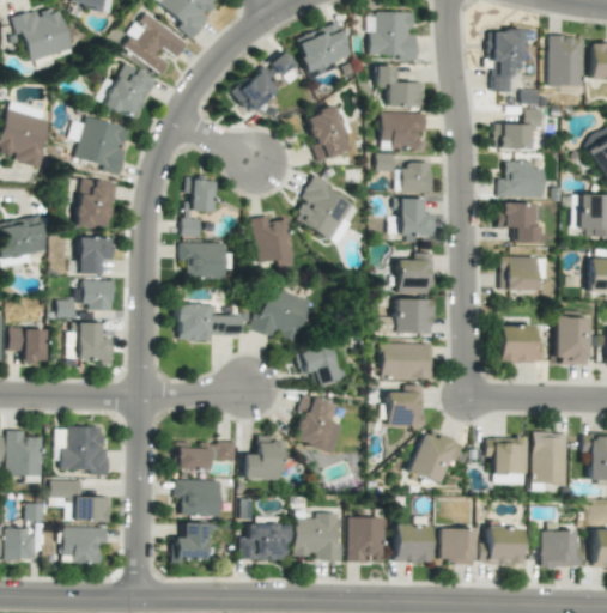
[(65,0),(65,2),(110,11),(111,0),(65,0)]
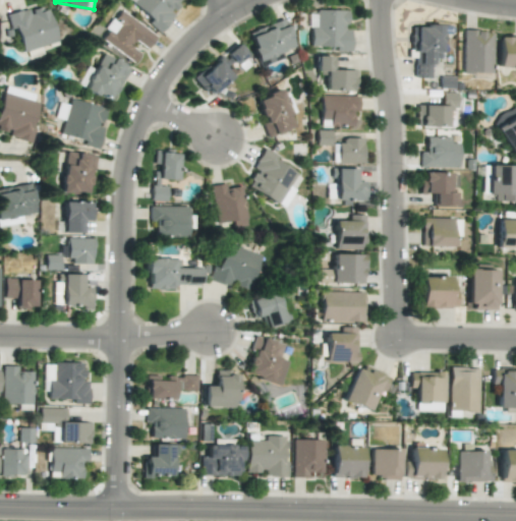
[(129,0),(164,31),(178,16),(174,12),(184,0),(129,0)]
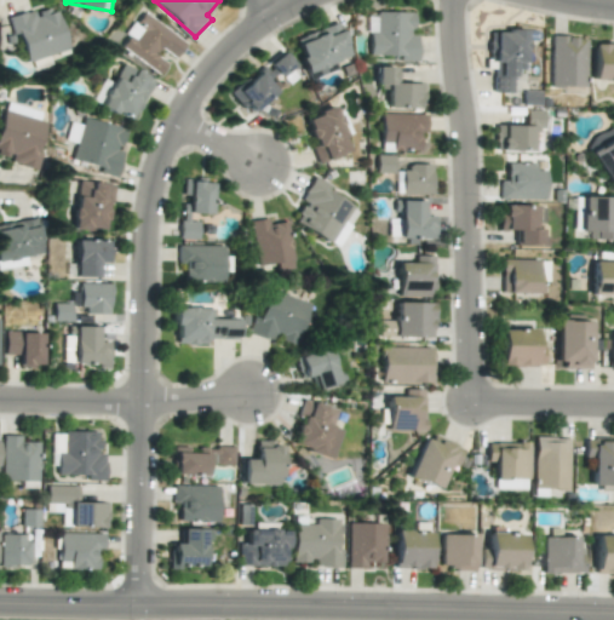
[(32,62),(72,50),(58,7),(39,13),(38,10),(12,17),(17,35),(22,34),(32,62)]
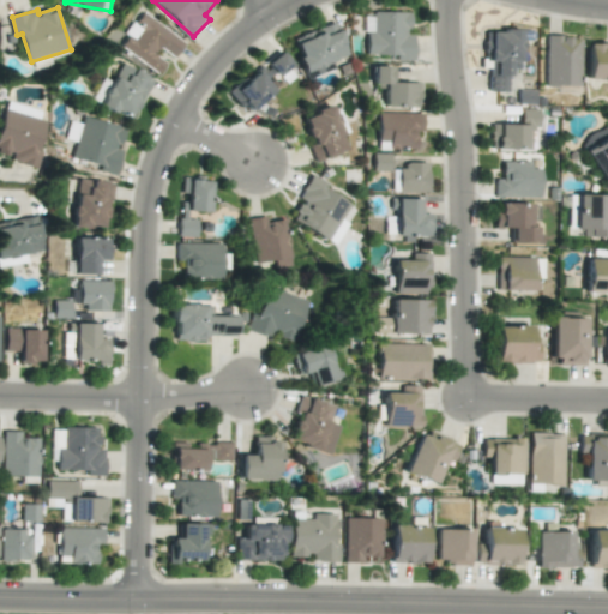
[(414,12),(377,11),(377,32),(371,32),(369,55),(398,55),(398,60),(417,60),(417,35),(413,35),(414,12)]
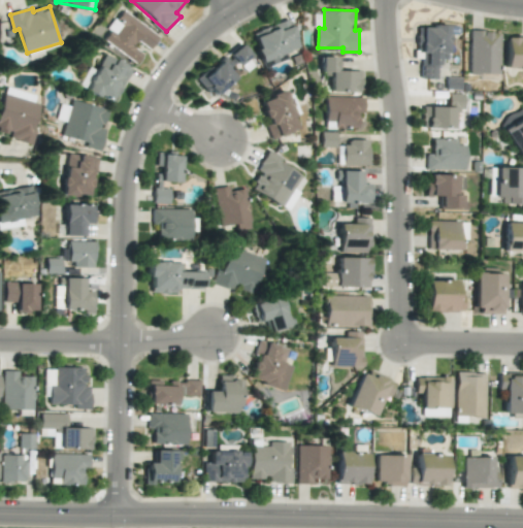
[(104,38),(140,65),(150,53),(162,37),(126,10),(104,38)]
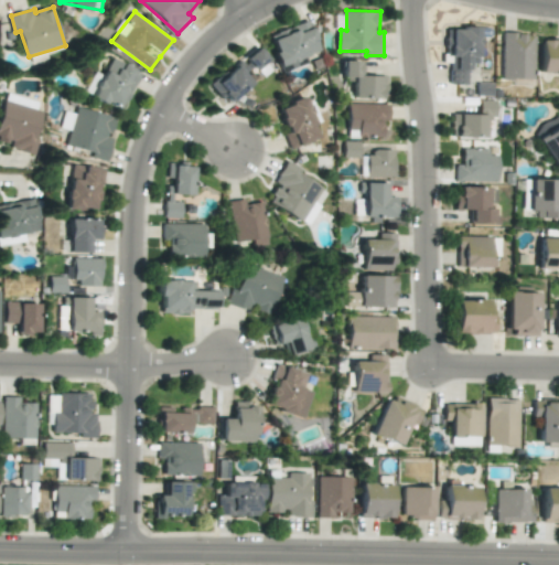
[(323,51),(312,21),(272,35),(286,73),(311,64),(309,56),(323,51)]
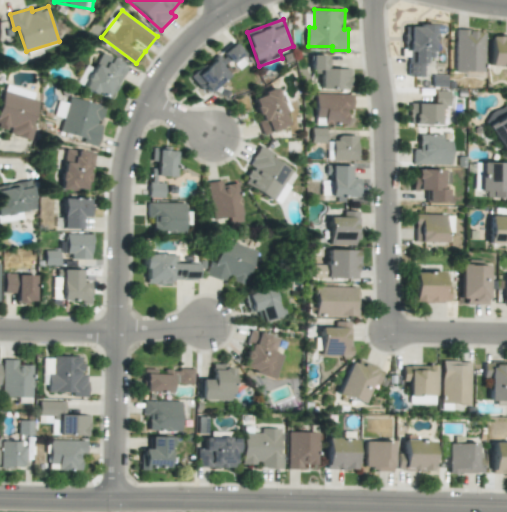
[(411,76),(427,76),(427,57),(437,58),(438,26),(407,25),(406,56),(411,56),(411,76)]
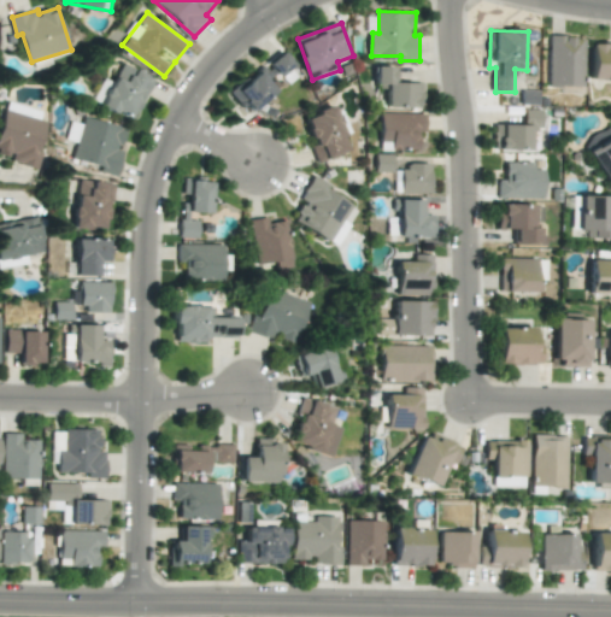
[(587,87),(588,37),(553,36),(552,86),(587,87)]
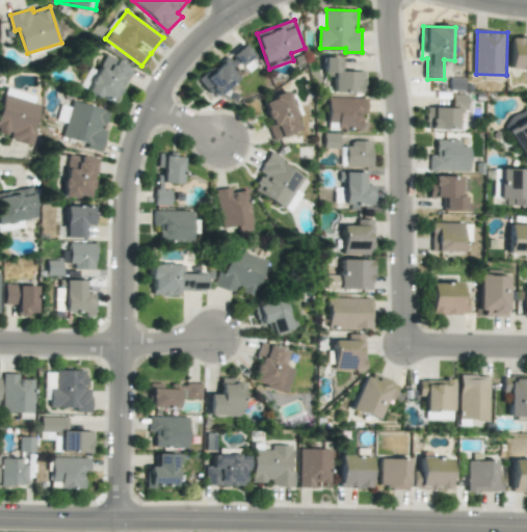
[(511,70),(526,70),(526,37),(512,37),(511,70)]
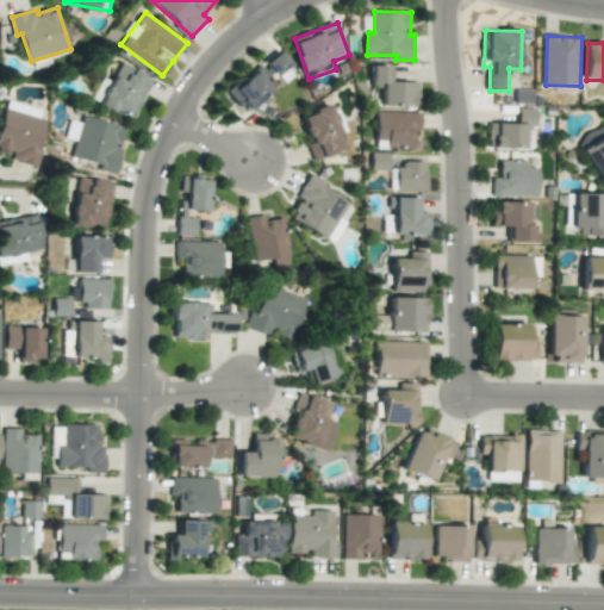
[(278,91),(268,79),(278,72),(280,75),(294,64),(284,51),(266,64),(232,91),(249,112),(278,91)]
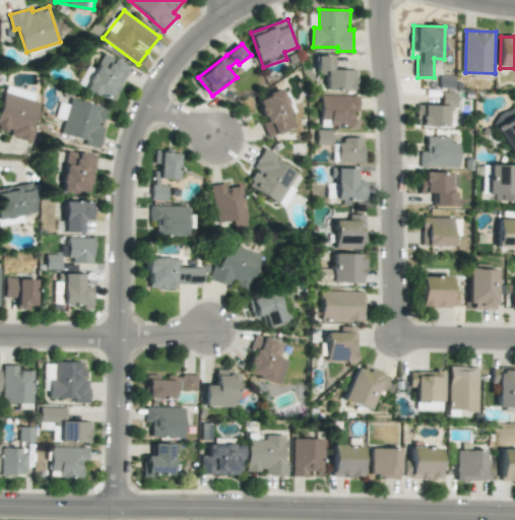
[(334,56),(319,56),(319,71),(328,71),(328,90),(358,90),(358,69),(334,69),(334,56)]
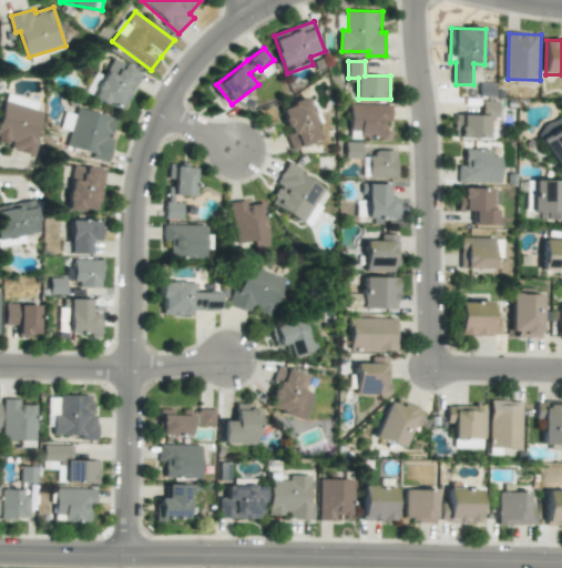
[(46,111),(40,110),(42,102),(9,93),(0,128),(0,140),(13,144),(12,149),(38,155),(41,140),(39,139),(46,111)]
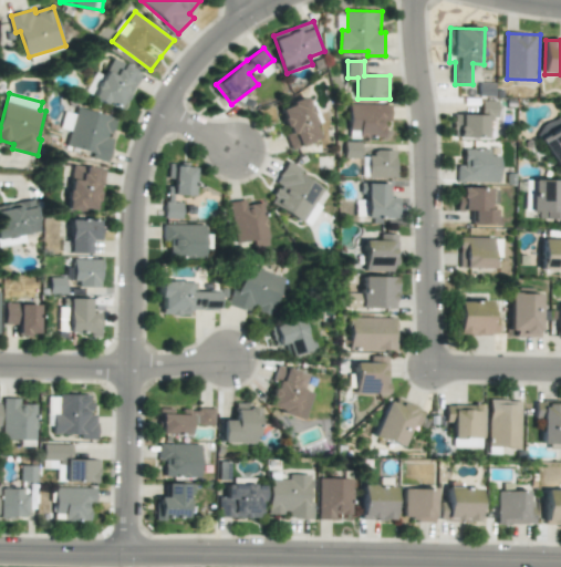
[(294,150),(324,140),(311,98),(282,107),(291,133),(289,134),(294,150)]
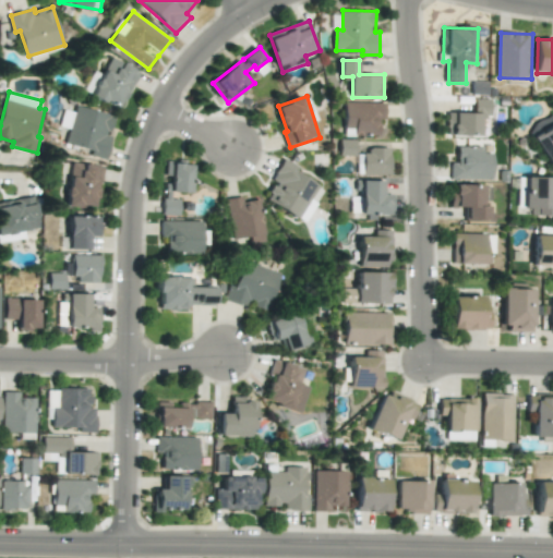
[(483,135),(483,118),(493,118),(493,99),(478,99),(478,112),(451,112),(449,135),(483,135)]
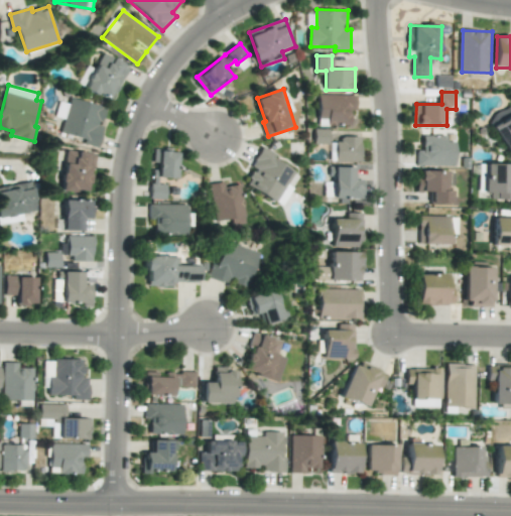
[(321,125),(353,126),(353,110),(359,111),(359,95),(321,95),(321,125)]
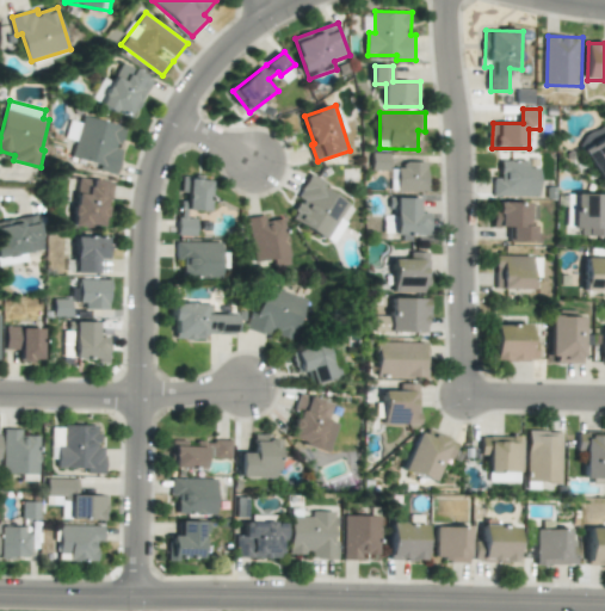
[(75,159),(102,165),(100,171),(119,176),(125,149),(123,148),(128,127),(86,116),(75,159)]
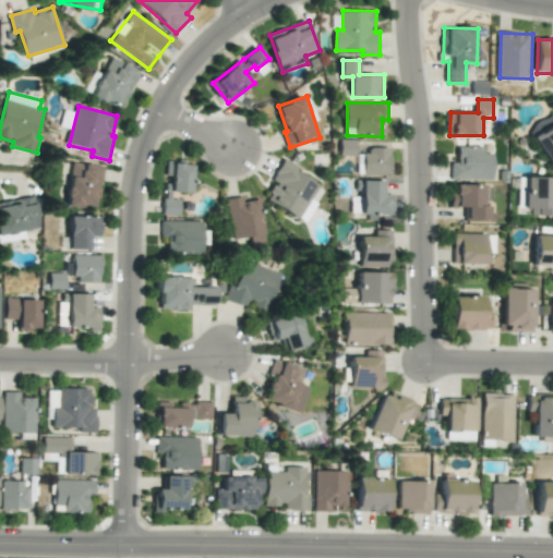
[(495,154),(485,153),(485,147),(460,146),(460,162),(454,162),(454,179),(495,180),(495,154)]
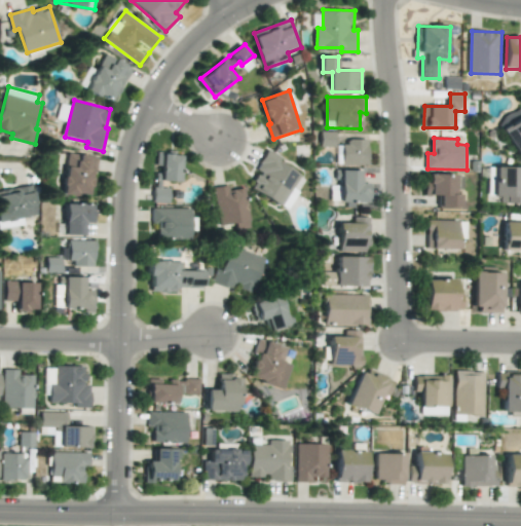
[(370,141),(343,141),(343,165),(371,164),(370,141)]
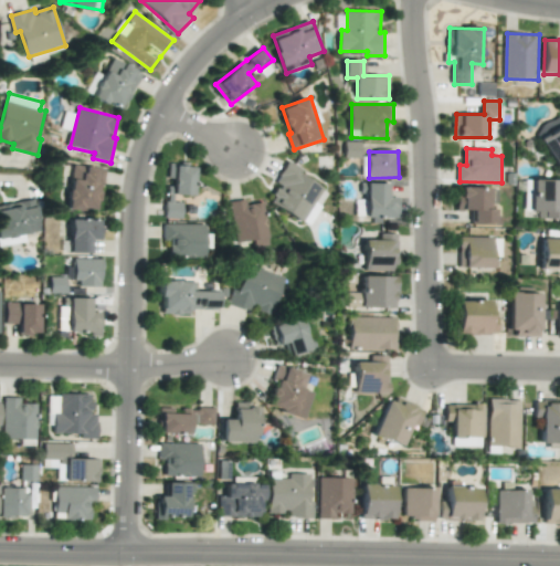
[(272,202),(312,226),(326,203),(325,202),(328,197),(323,194),(326,188),(303,174),(305,169),(291,160),(278,181),(283,185),(272,202)]
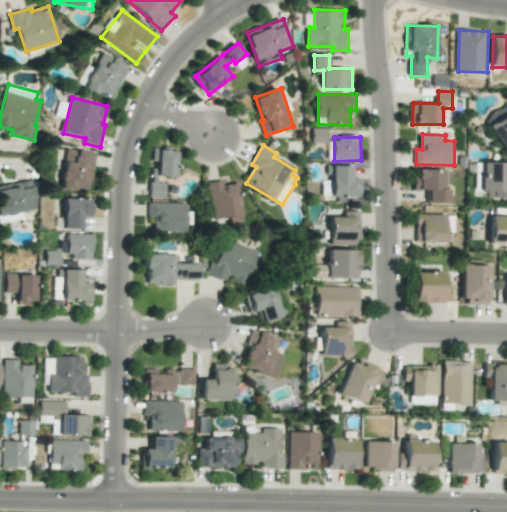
[(167,198),(167,182),(160,182),(160,177),(178,177),(179,148),(155,147),(155,161),(154,161),(154,198),(167,198)]
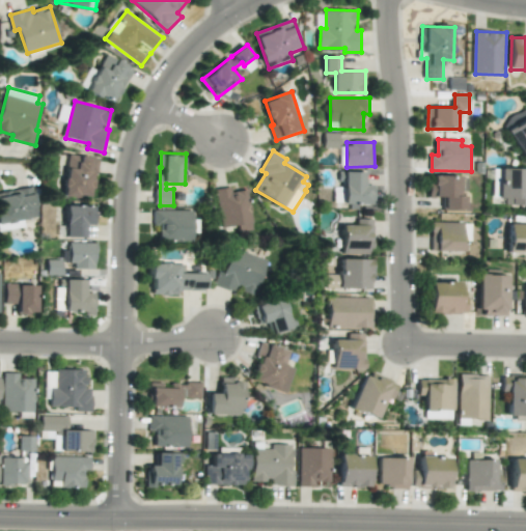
[(66,195),(95,198),(100,158),(70,155),(66,195)]
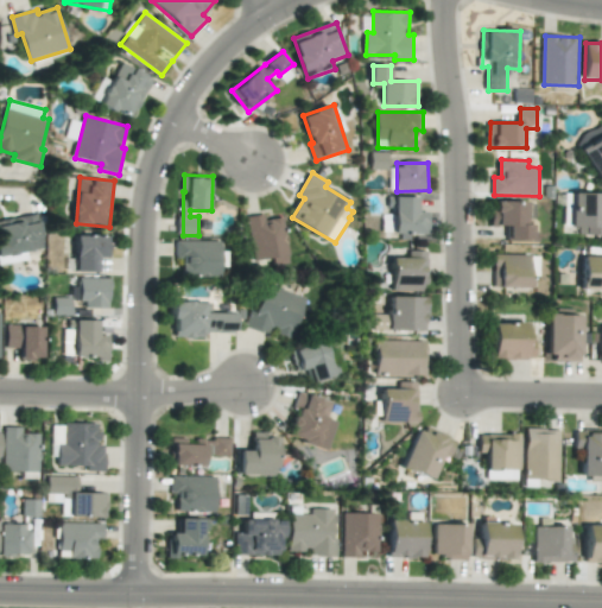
[(601,194),(575,192),(574,227),(582,227),(582,234),(601,234),(601,194)]
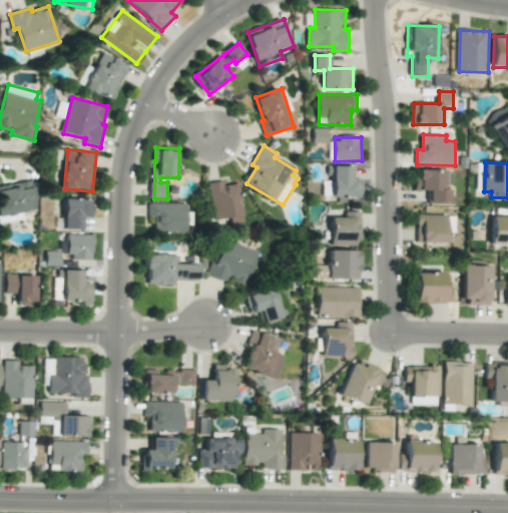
[(364,178),(356,178),(356,166),(335,165),(335,181),(326,181),(326,196),(363,197),(364,178)]
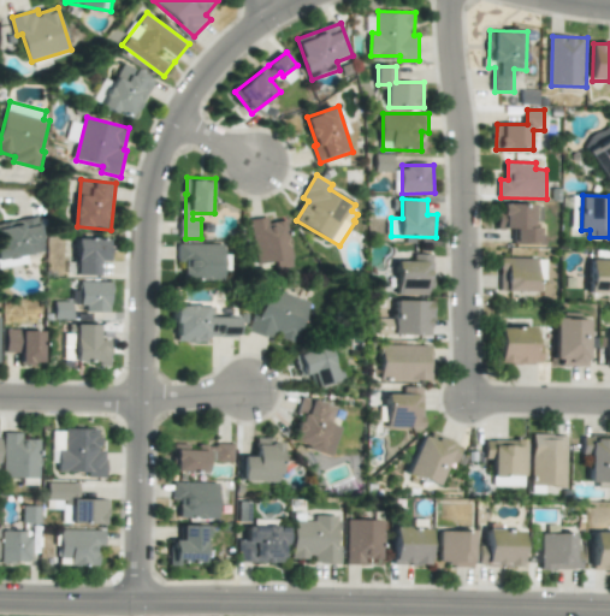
[(537,203),(501,203),(501,229),(517,230),(517,244),(540,246),(542,227),(536,227),(537,203)]
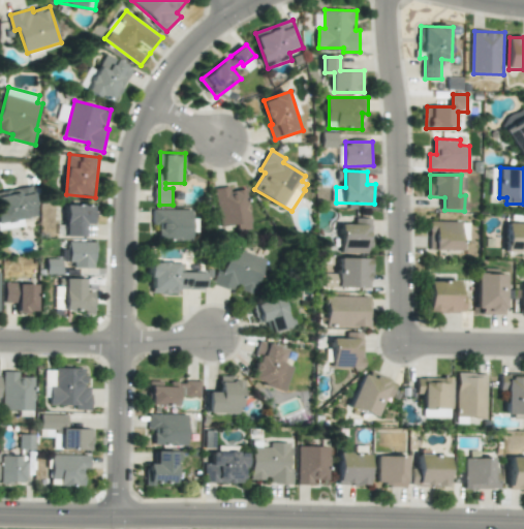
[(248,188),(233,191),(232,186),(216,188),(223,227),(239,224),(240,230),(255,228),(248,188)]
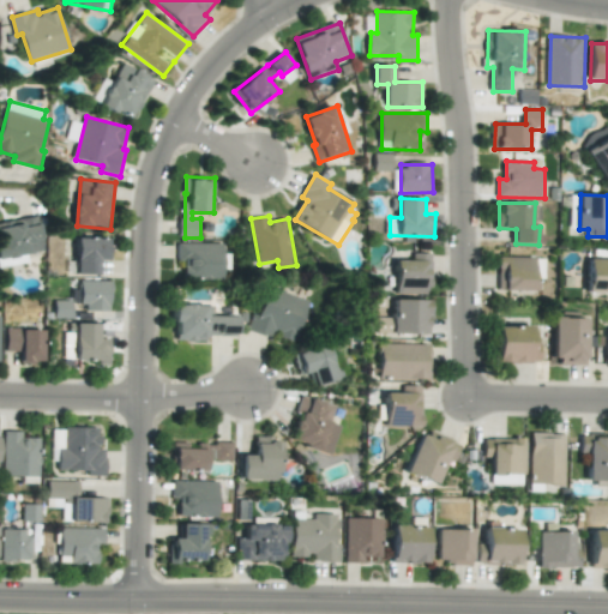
[(103,275),(104,260),(114,260),(115,239),(79,238),(78,275),(103,275)]
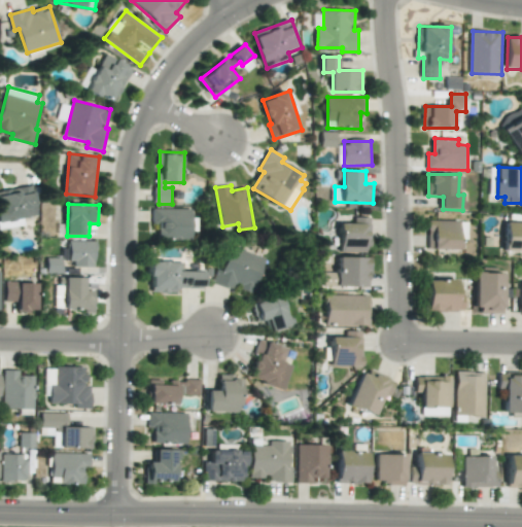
[(154,224),(161,223),(161,240),(193,240),(193,208),(154,209),(154,224)]
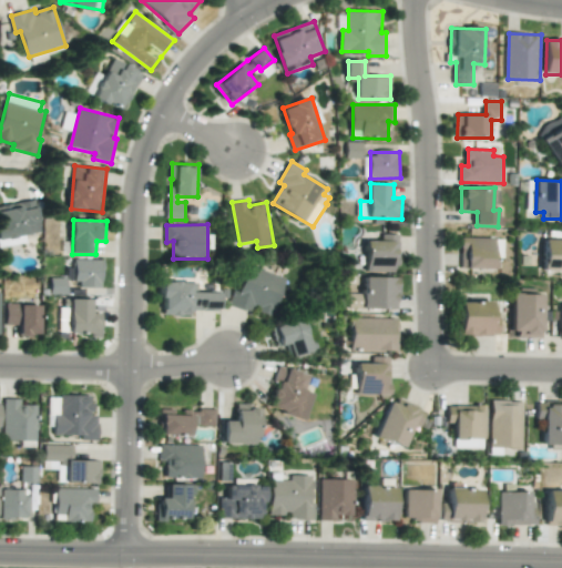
[(368,271),(399,272),(400,234),(384,234),(384,241),(369,241),(368,271)]
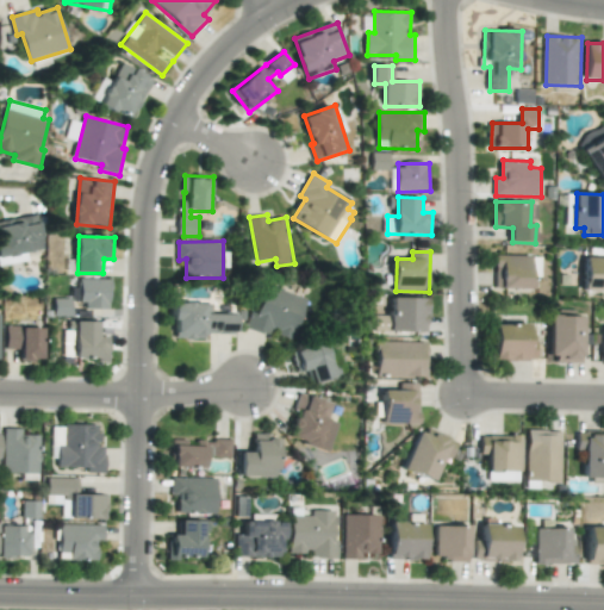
[(543,256),(498,255),(497,288),(534,288),(535,277),(543,277),(543,256)]
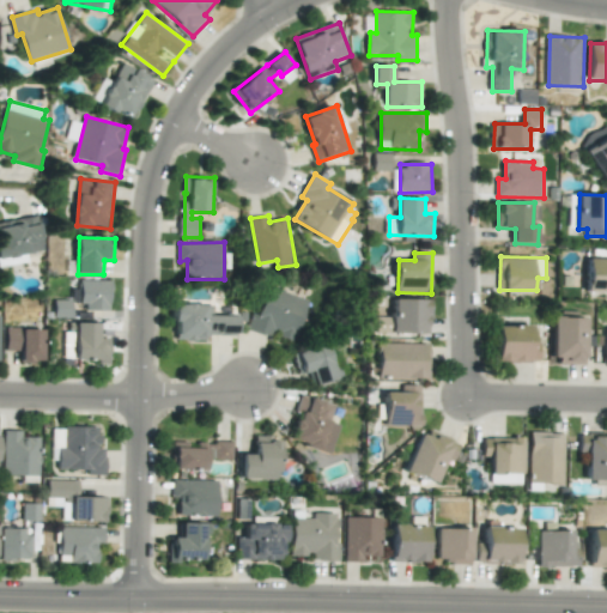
[(606,258),(590,258),(589,290),(606,290),(606,258)]
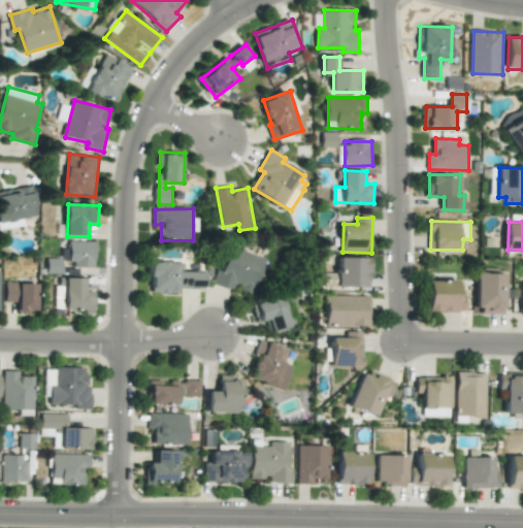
[(71,266),(98,266),(98,241),(71,241),(71,266)]
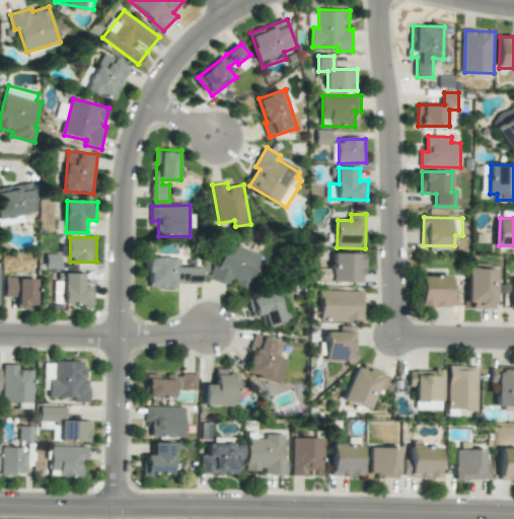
[(211,278),(250,291),(264,253),(229,242),(221,267),(216,265),(211,278)]
